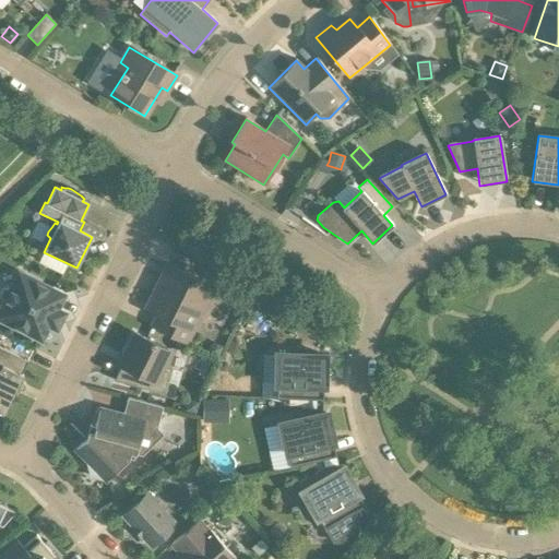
[(186,345),(214,288),(167,265),(145,309),(156,316),(151,328),(186,345)]
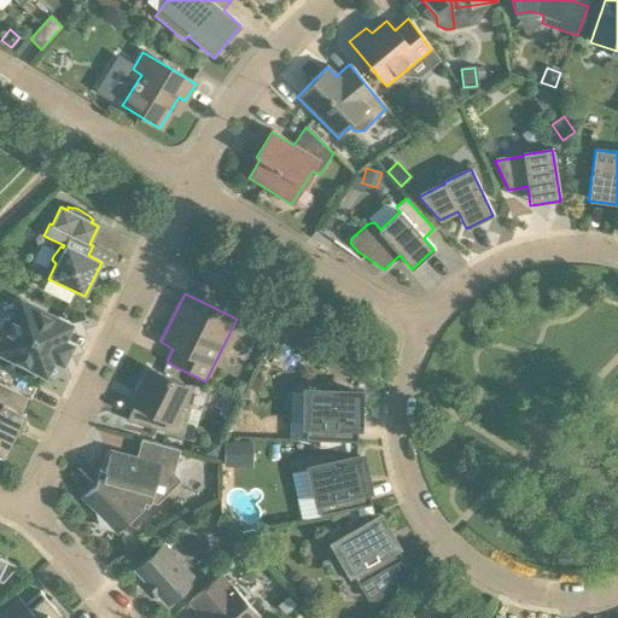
[(69,327),(21,304),(13,319),(9,318),(3,319),(0,321),(0,332),(0,333),(5,337),(0,345),(0,353),(45,375),(69,327)]
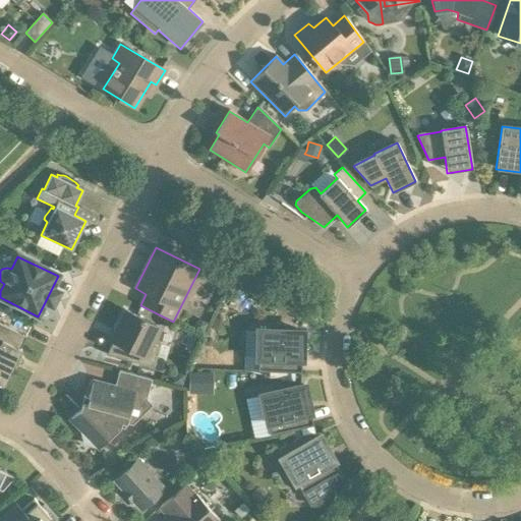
[(153,367),(158,347),(153,344),(161,329),(124,310),(109,340),(113,342),(106,355),(153,367)]
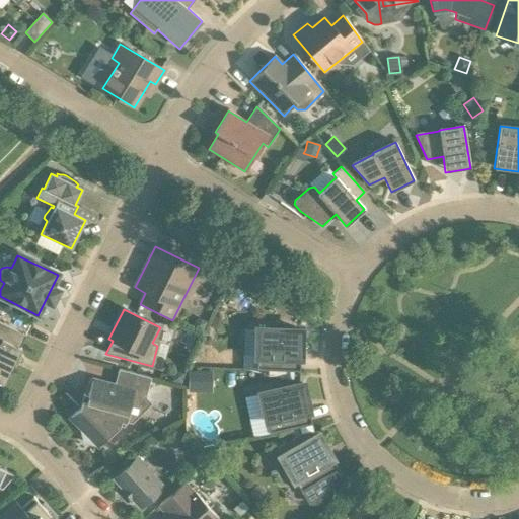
[(202,331),(207,321),(202,319),(195,321),(193,326),(202,331)]
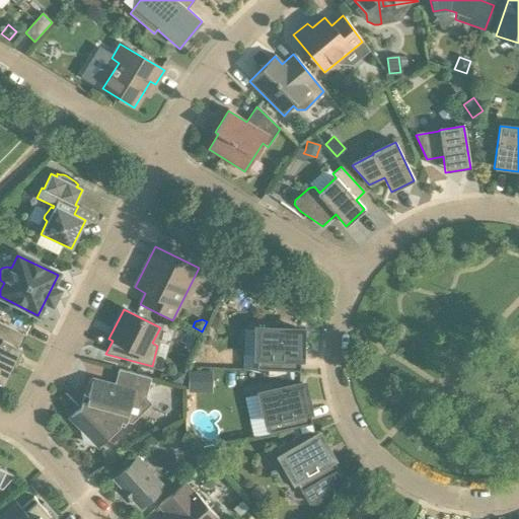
[(0,382),(3,384),(21,349),(19,348),(25,336),(0,322),(0,382)]
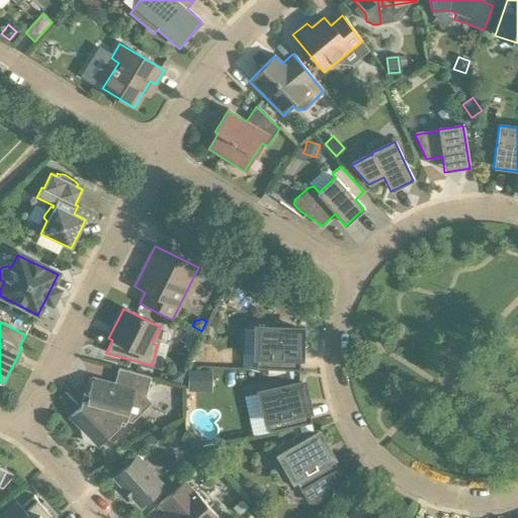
[(299,370),(300,330),(257,329),(256,369),(299,370)]
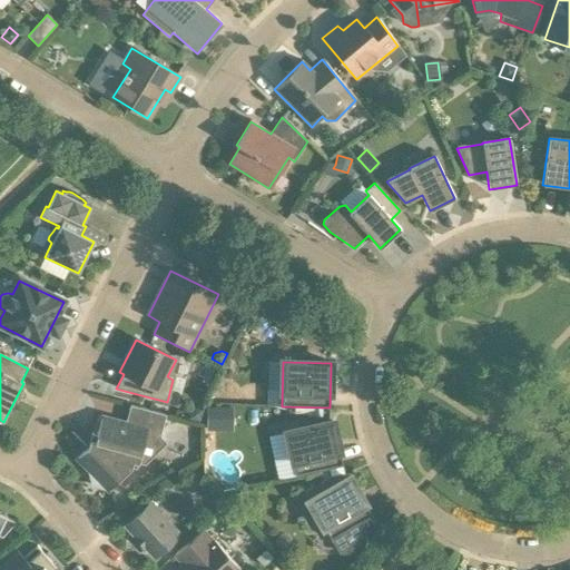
[(215,402),(238,402),(238,384),(216,383),(215,402)]
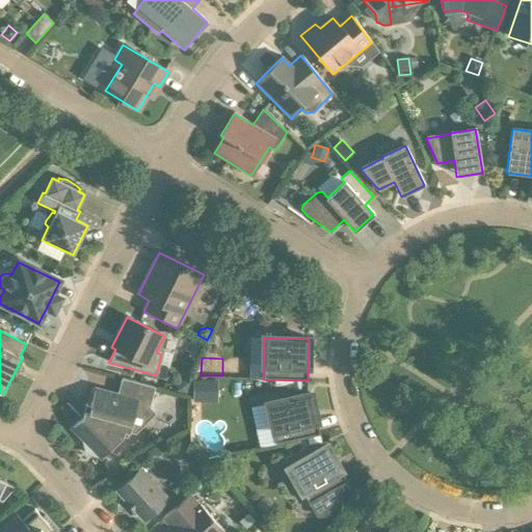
[(149,408),(155,388),(121,379),(116,395),(95,390),(90,406),(85,405),(81,419),(71,429),(83,441),(86,453),(98,456),(100,459),(122,437),(127,439),(136,404),(149,408)]
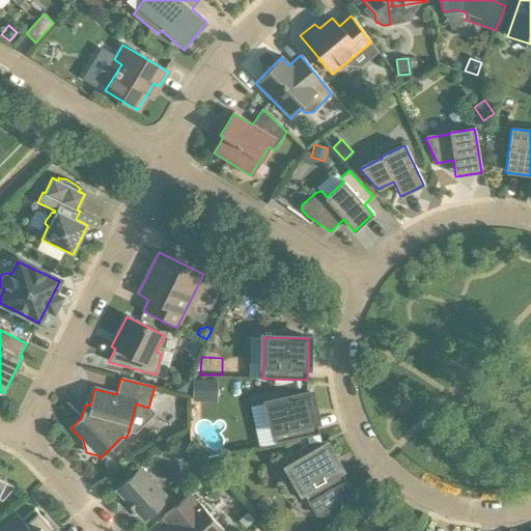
[(216,380),(193,380),(193,400),(216,400),(216,380)]
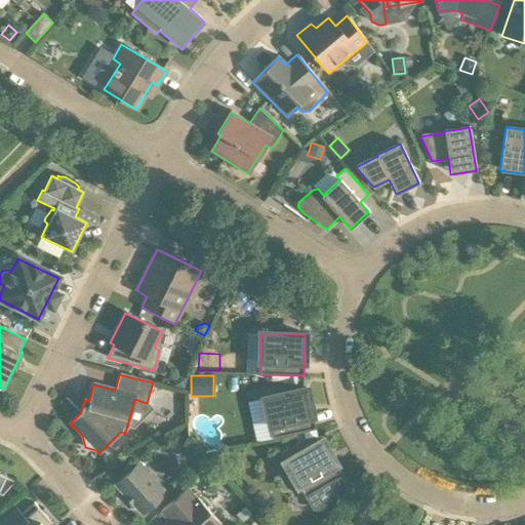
[(184,388),(187,378),(180,376),(175,379),(174,386),(184,388)]
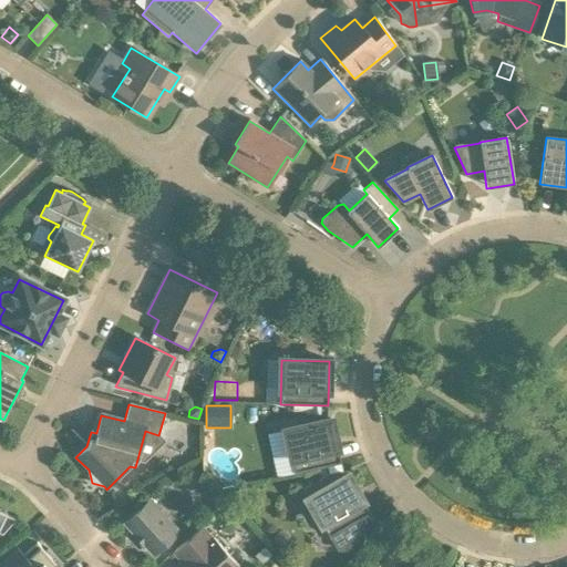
[(295,474),(340,463),(330,420),(285,430),(295,474)]
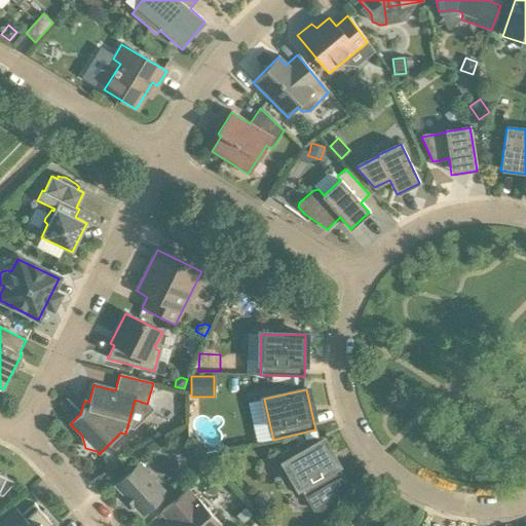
[(166,446),(178,451),(184,440),(173,435),(166,446)]
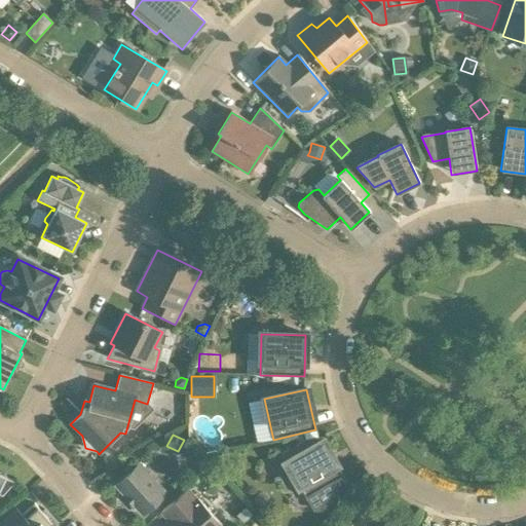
[(323,441),(285,462),(305,498),(337,480),(343,477),(323,441)]
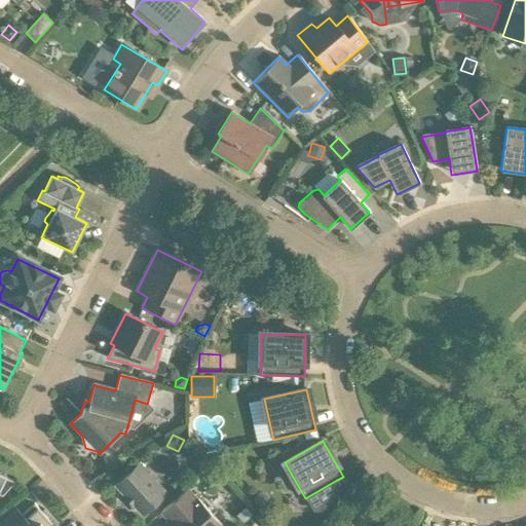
[(213,483),(222,475),(213,465),(203,474),(213,483)]
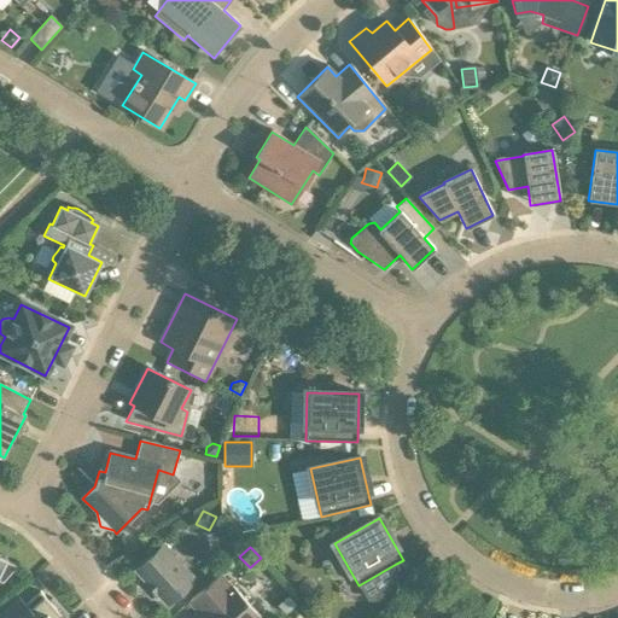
[(0,582),(3,583),(17,566),(5,561),(6,557),(0,553),(0,582)]
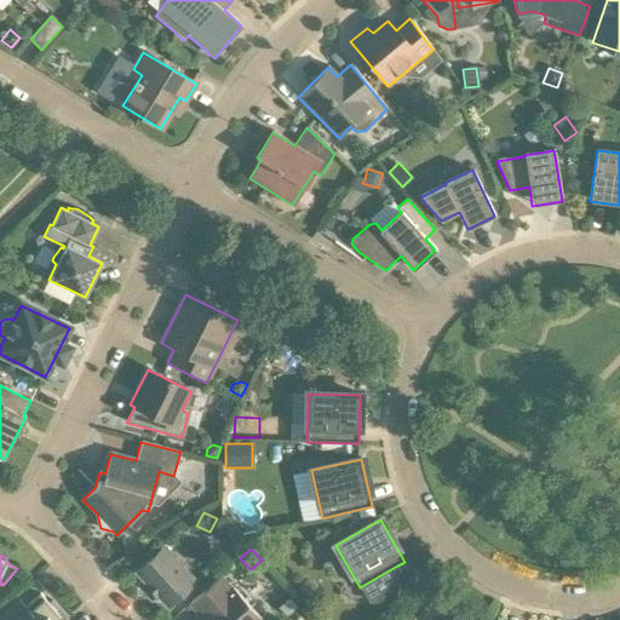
[(173,563),(167,556),(156,556),(138,572),(167,603),(190,583),(181,572),(184,569),(176,561),(173,563)]
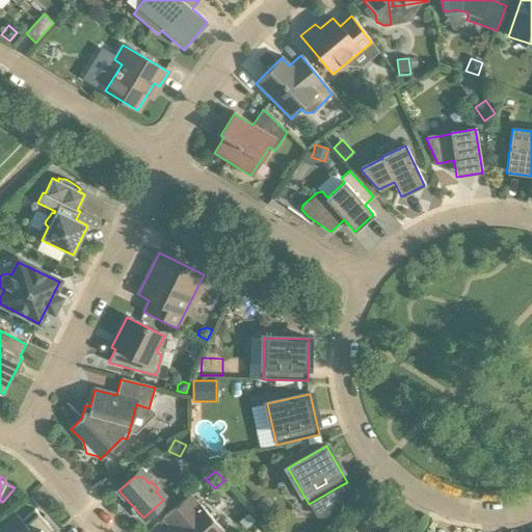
[(200,506),(188,495),(162,519),(173,531),(170,531),(221,531),(223,531),(201,505),(200,506)]
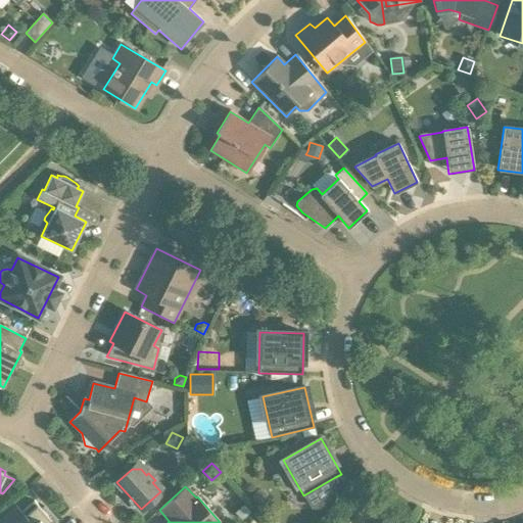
[(256,491),(252,494),(251,498),(253,503),(256,505),(262,505),(265,503),(266,498),(265,493),(260,491),(256,491)]
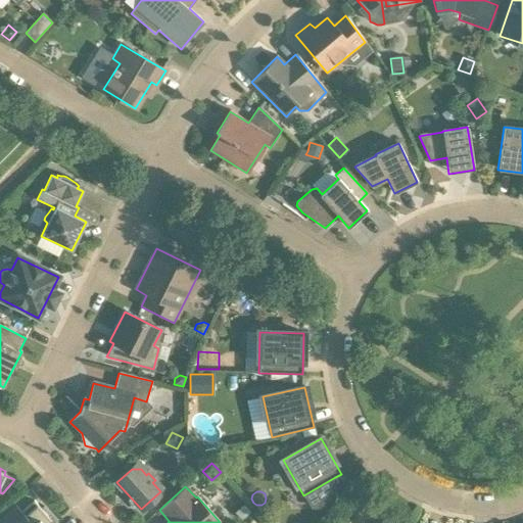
[(41,509),(34,501),(21,512),(14,504),(0,514),(0,522),(57,522),(58,522),(43,507),(41,509)]
